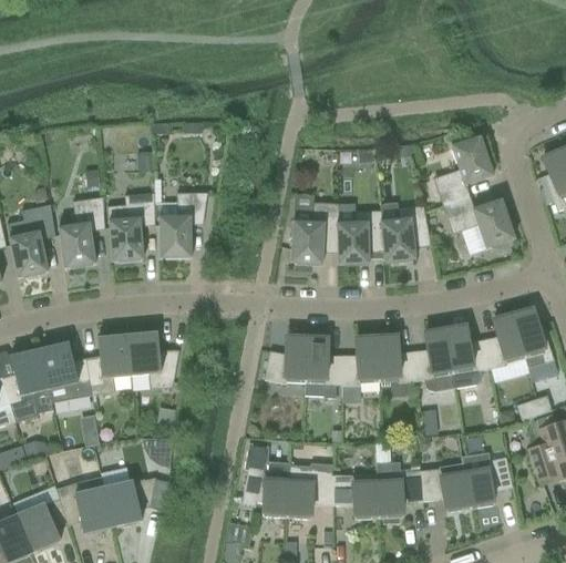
[(493,176),(492,173),(479,135),(477,135),(479,137),(453,145),(453,144),(451,145),(460,169),(434,177),(443,205),(470,196),(465,183),(491,175),(492,176),(493,176)]
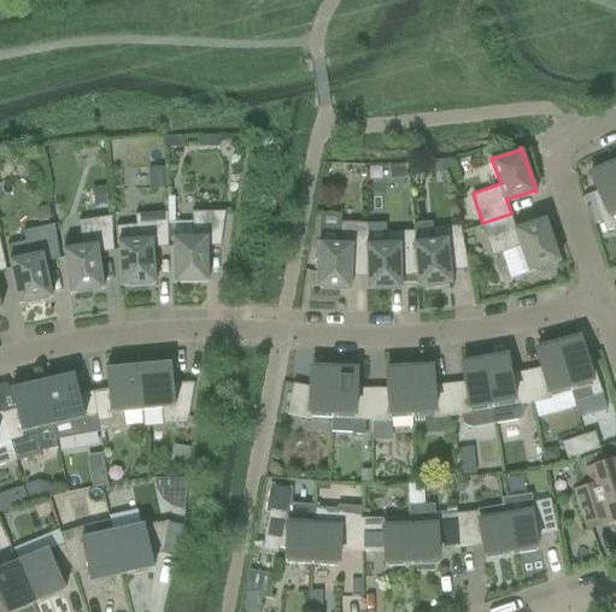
[(615,172),(611,163),(591,171),(598,188),(593,190),(585,194),(596,219),(603,217),(606,228),(615,224),(615,221),(612,215),(615,213),(615,172)]
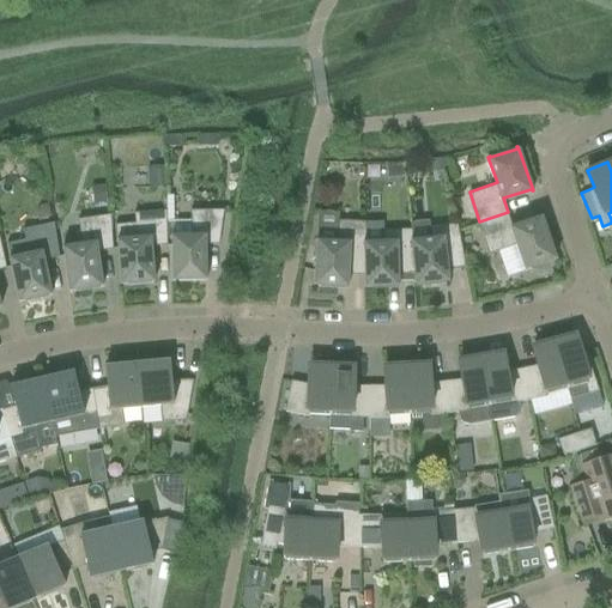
[(191,207),(191,217),(167,217),(168,238),(173,237),(174,275),(173,275),(173,278),(207,277),(207,275),(206,275),(205,242),(219,242),(224,207),(191,207)]
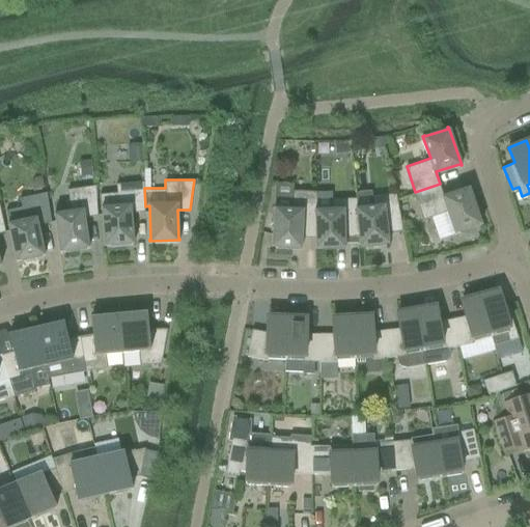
[(145,211),(145,206),(144,188),(144,181),(116,183),(117,191),(100,193),(102,207),(103,207),(106,242),(105,243),(105,244),(126,242),(132,242),(135,241),(135,240),(133,240),(131,212),(145,211)]
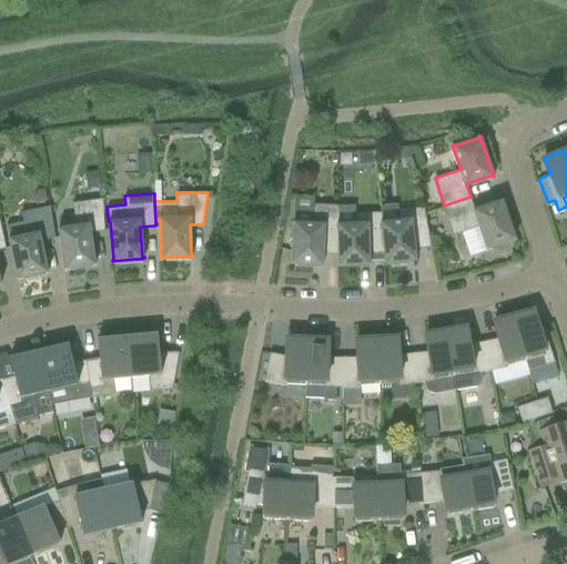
[(64,268),(85,264),(97,262),(95,261),(94,261),(90,231),(105,229),(102,197),(72,201),(77,225),(58,228),(58,230),(60,229),(66,265),(63,267),(64,268)]
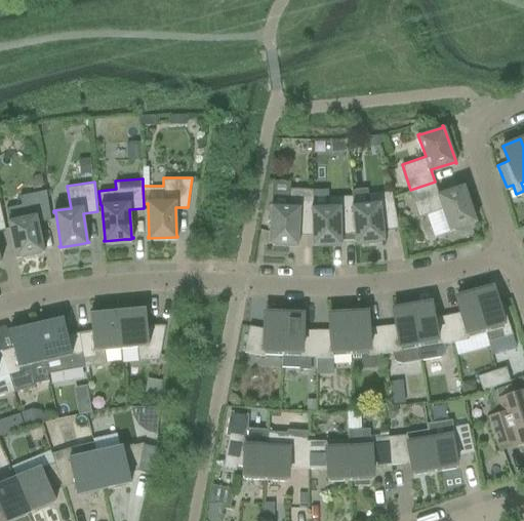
[(476,221),(467,193),(464,184),(461,184),(462,186),(439,193),(435,182),(410,190),(419,215),(443,207),(450,230),(451,230),(451,228),(474,221),(475,222),(476,221)]
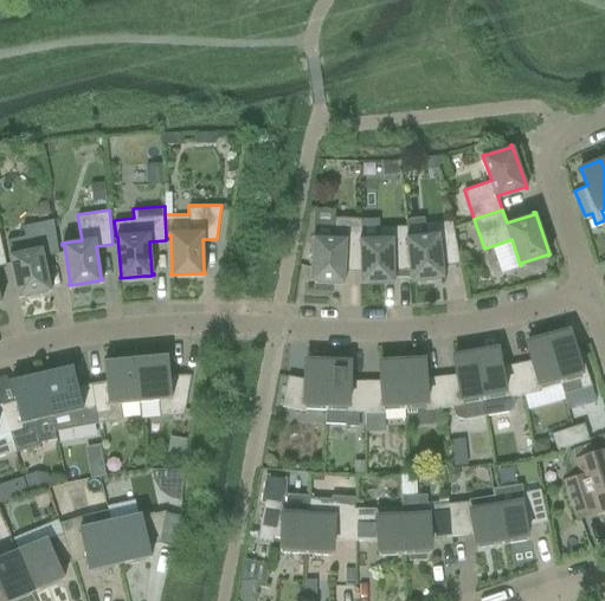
[(361,238),(362,238),(361,217),(335,215),(334,223),(315,221),(314,237),(313,237),(310,279),(345,280),(345,279),(343,279),(343,270),(361,270),(362,270),(361,238)]
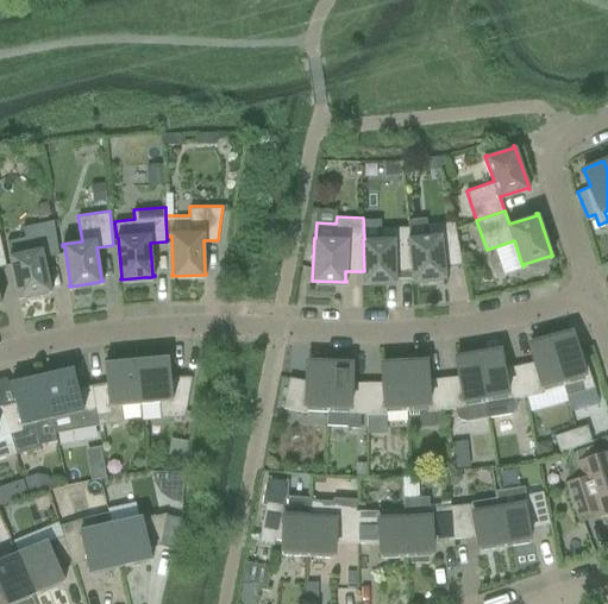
[(25,236),(7,239),(11,255),(8,256),(10,257),(11,257),(19,295),(18,295),(18,296),(42,291),(49,290),(52,289),(52,288),(50,288),(43,256),(60,253),(54,219),(23,226),(25,236)]
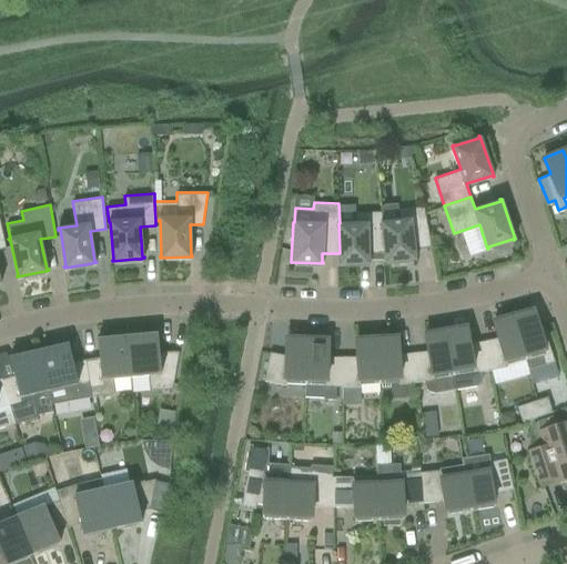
[(432,245),(425,205),(398,208),(401,220),(383,222),(385,251),(385,258),(386,260),(384,260),(384,262),(417,258),(416,257),(415,257),(414,248),(432,245)]
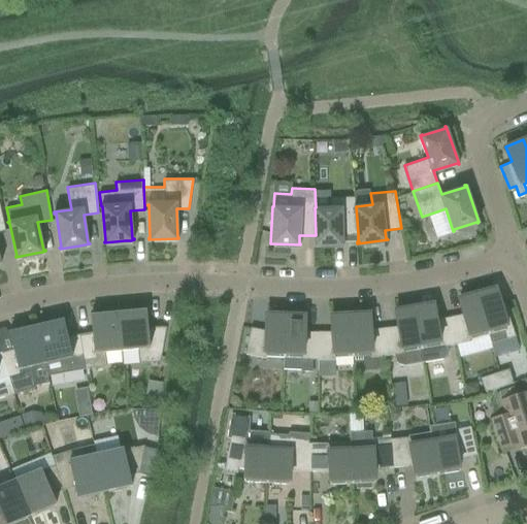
[(316,243),(314,243),(314,244),(343,243),(343,242),(342,242),(342,239),(358,239),(358,233),(356,206),(355,195),(331,196),(331,207),(316,207),(315,207),(316,235),(315,235),(316,243)]
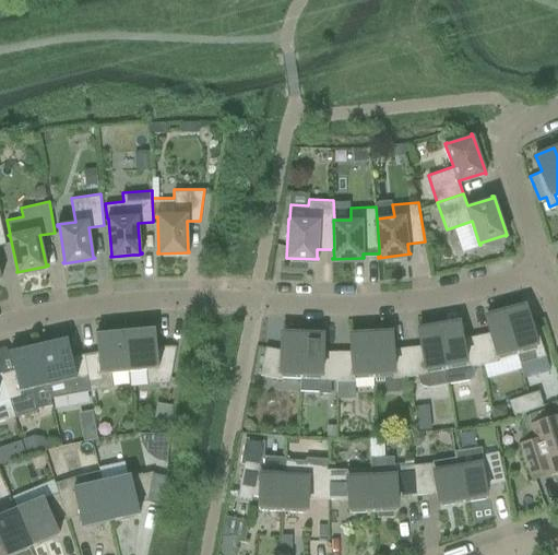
[(525,304),(506,309),(518,352),(520,362),(536,356),(546,354),(534,319),(530,320),(525,304)]
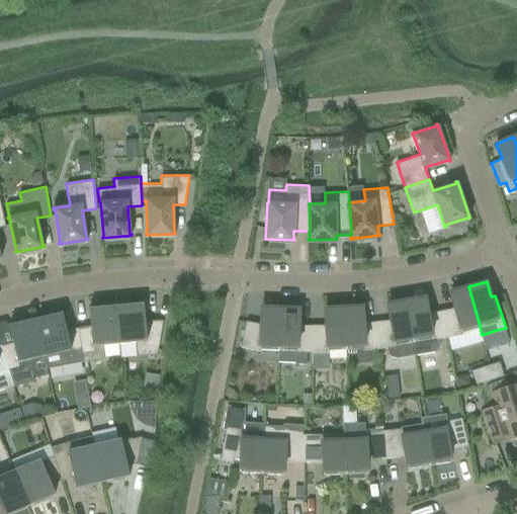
[(480,326),(468,286),(450,291),(454,307),(451,308),(441,310),(447,336),(463,333),(462,331),(480,326)]
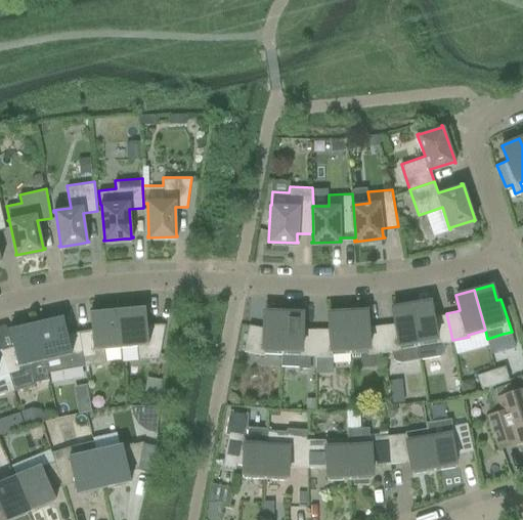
[(421,358),(439,355),(442,353),(443,351),(444,349),(444,346),(443,342),(452,340),(446,313),(433,315),(430,300),(411,303),(419,344),(421,358)]
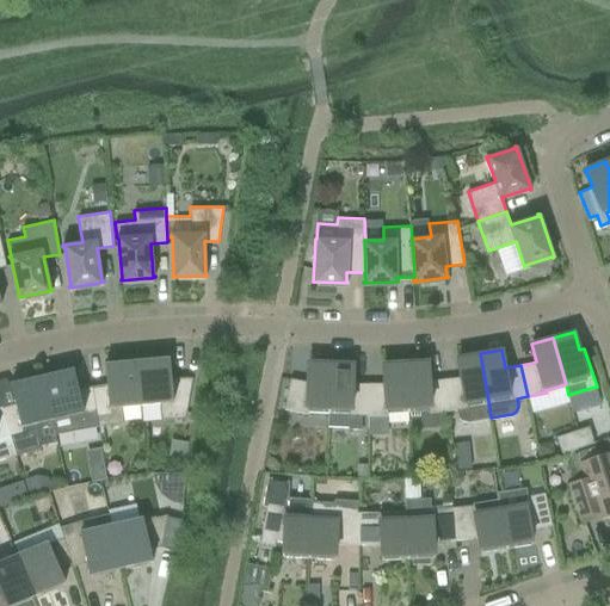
[(491,418),(488,401),(480,353),(458,357),(461,376),(457,376),(445,377),(449,409),(456,408),(457,414),(458,418),(463,420),(469,421),(491,418)]
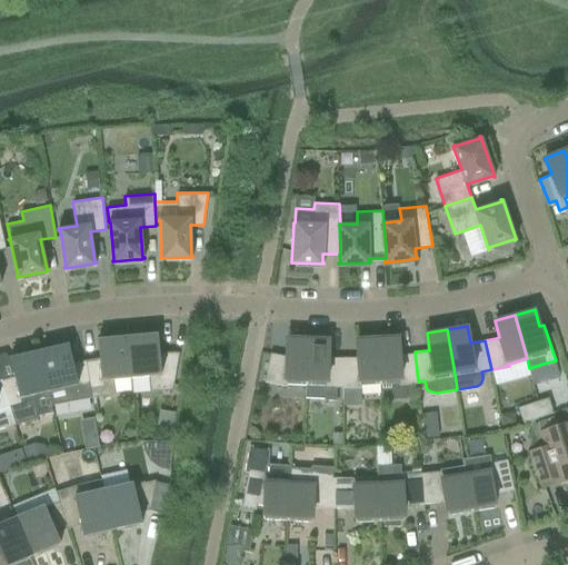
[(158,334),(156,334),(128,336),(131,376),(149,374),(150,389),(173,388),(180,350),(158,350),(157,335),(158,335),(158,334)]
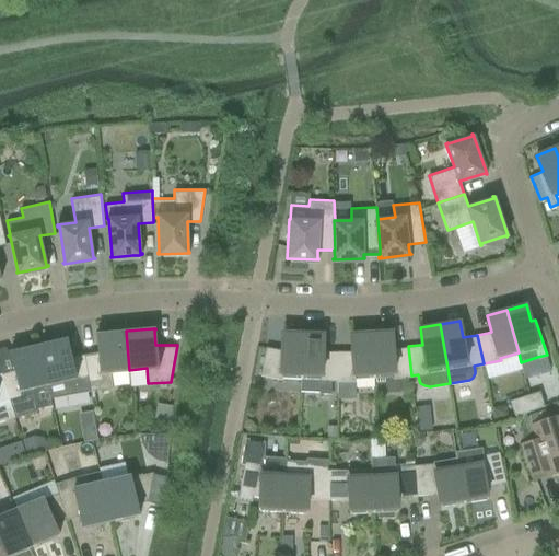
[(129,370),(126,331),(96,334),(96,335),(97,335),(100,350),(85,352),(91,390),(114,385),(112,371),(129,370)]
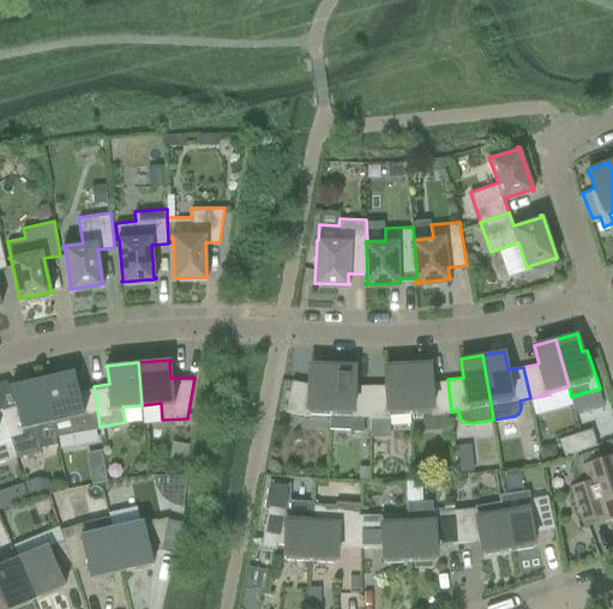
[(430,362),(408,363),(410,412),(432,411),(432,414),(451,411),(448,379),(436,380),(431,381),(430,362)]
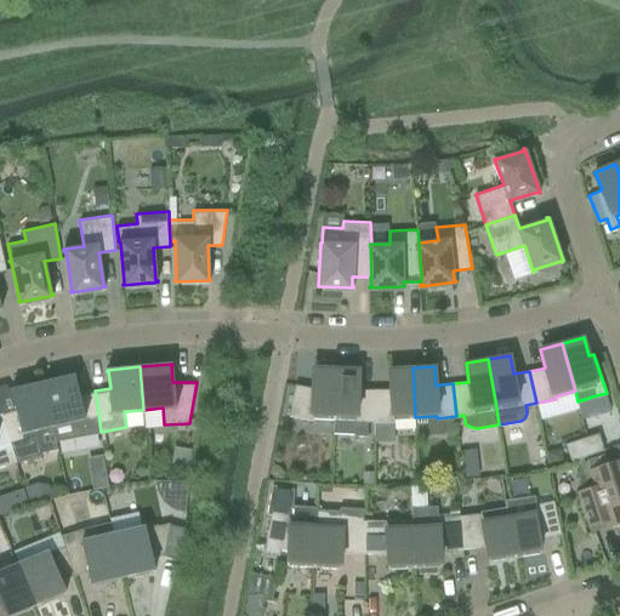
[(334,420),(336,369),(314,368),(313,386),(308,386),(296,383),(290,415),(313,418),(334,420)]
